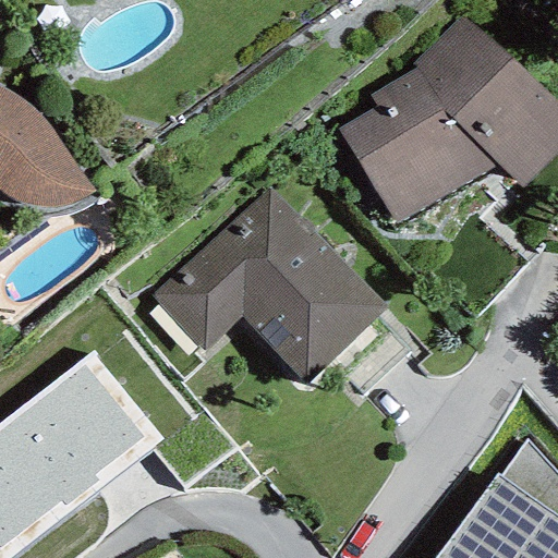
[(376,107),(336,130),(395,225),(497,166),(520,189),(557,150),(557,107),(459,17),(411,64),(414,68),(368,95),(376,107)]
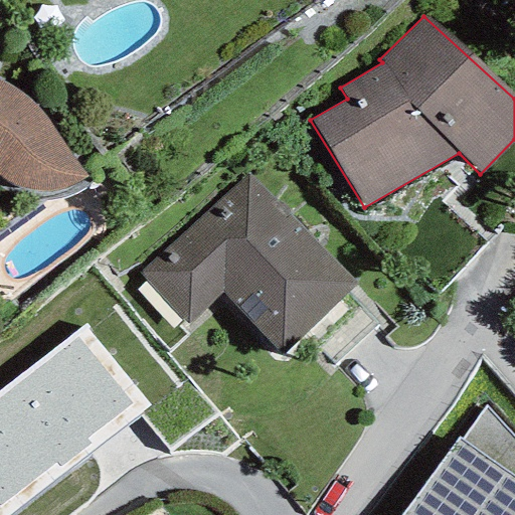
[(0,176),(9,184),(26,189),(47,190),(69,188),(88,180),(47,121),(32,101),(12,88),(0,80),(0,176)]
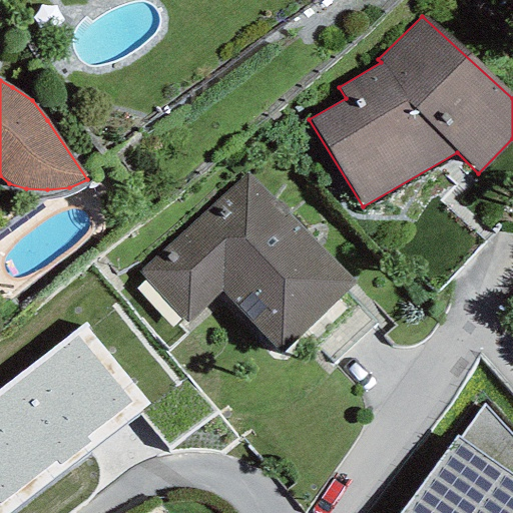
[(280,353),(353,284),(247,171),(137,275),(185,325),(220,292),(280,353)]
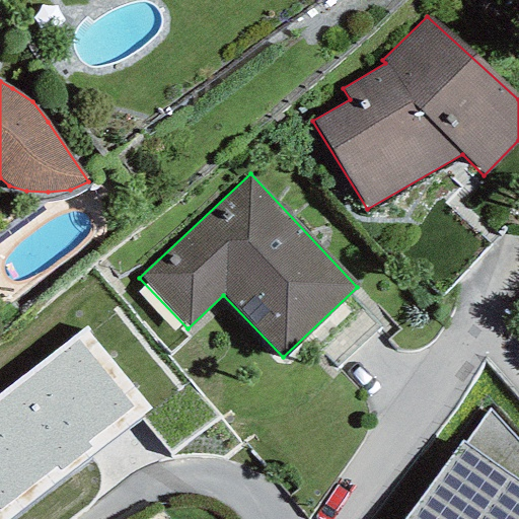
[(0,518),(7,518),(151,409),(86,325),(0,391),(0,518)]
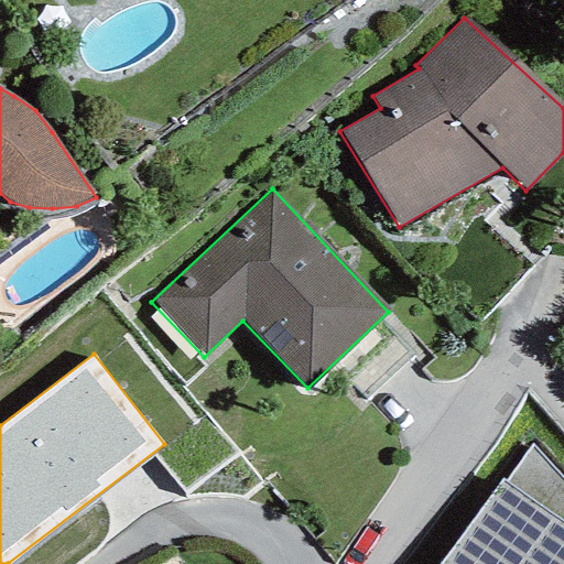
[(563,563),(563,478),(531,444),(506,481),(501,479),(438,563),(563,563)]
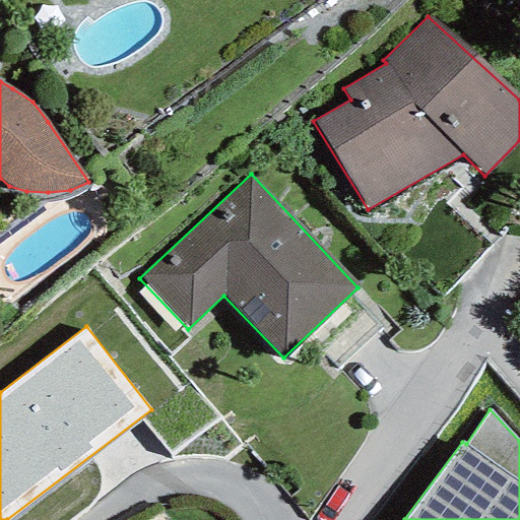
All buildings are outlined.
